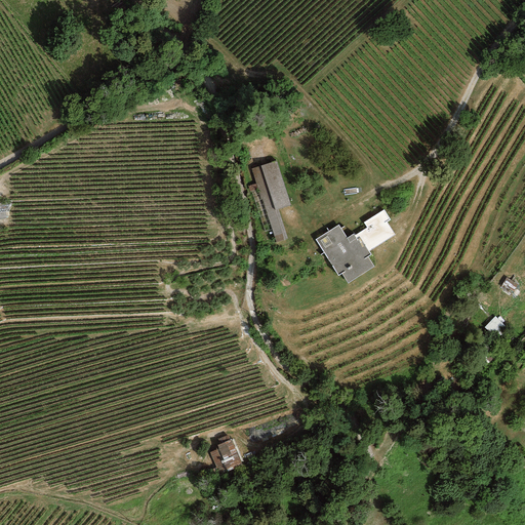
[(277,162),(251,169),(275,244),(288,240),(278,210),(290,206),(277,162)]
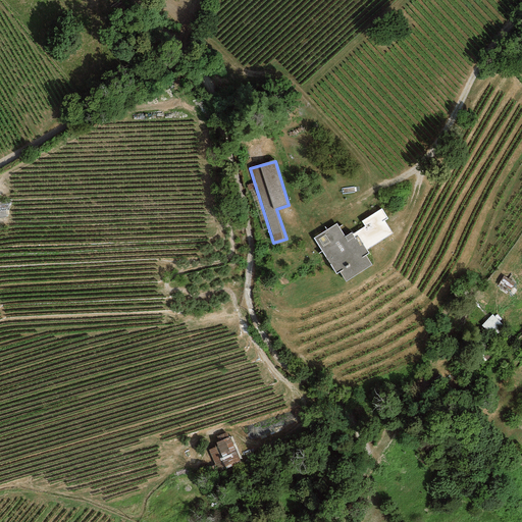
[(340,272),(346,281),(371,265),(365,256),(369,253),(366,249),(393,232),(384,220),(387,219),(381,209),(361,221),(364,226),(352,235),(351,233),(345,237),(336,223),(314,238),(336,274),(340,272)]
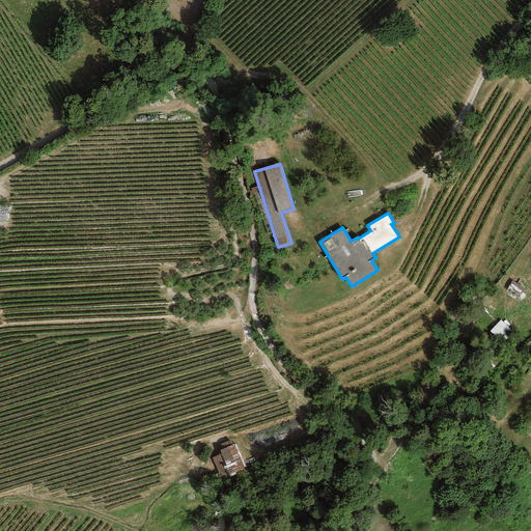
[(491,330),(503,340),(513,329),(501,318),(491,330)]
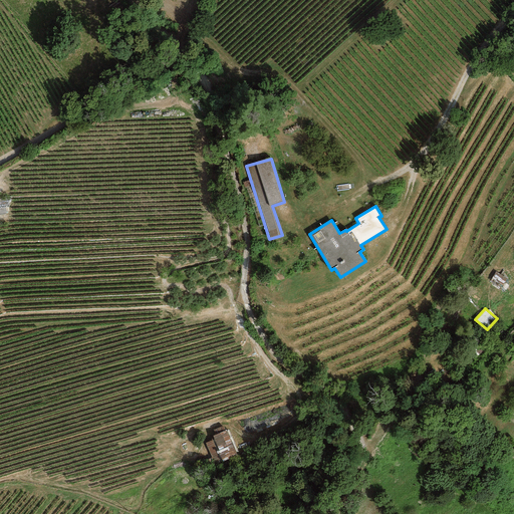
[(478,337),(468,344),(477,356),(486,349),(478,337)]
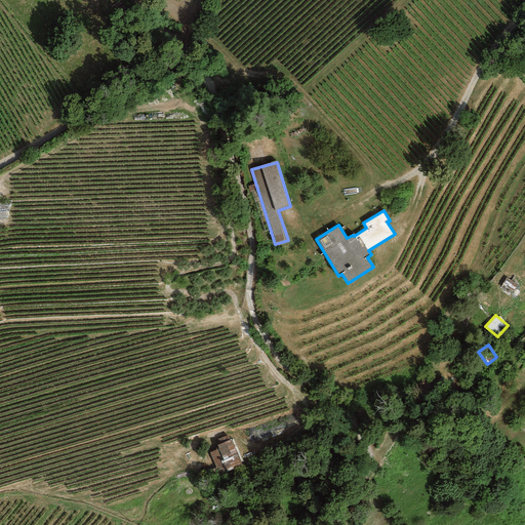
[(232,441),(209,451),(219,474),(241,465),(232,441)]
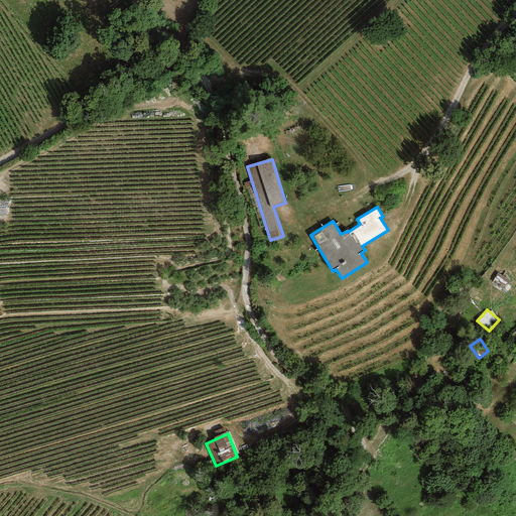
All buildings are outlined.
